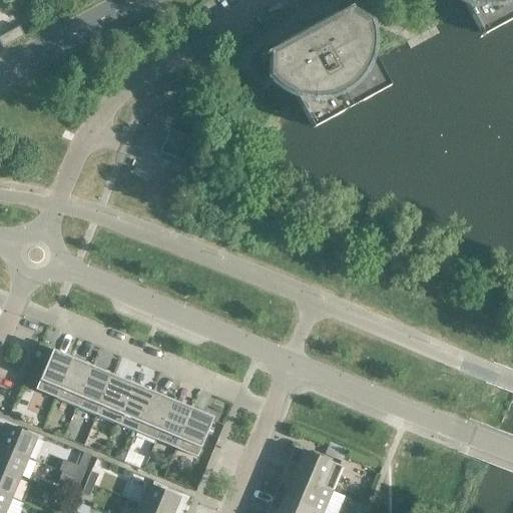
[(512,0),(458,0),(463,2),(478,29),(495,20),(499,27),(512,18),(512,0)]
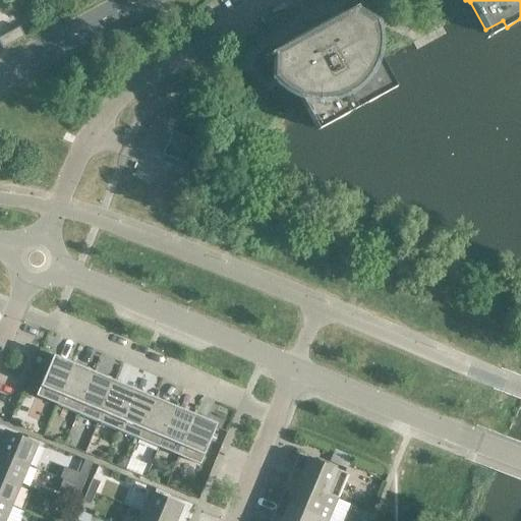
[(356,7),(342,14),(270,54),(271,56),(273,55),(273,80),(274,79),(278,83),(283,88),(288,92),(297,97),(312,124),(331,114),(334,121),(378,98),(373,91),(392,80),(377,54),(378,43),(378,36),(377,30),(375,24),(377,23),(355,10),(357,9),(356,7)]
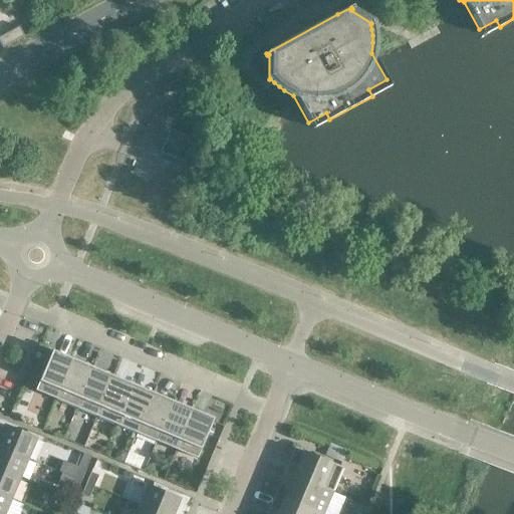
[(19,26),(0,36),(0,44),(2,48),(24,36),(19,26)]
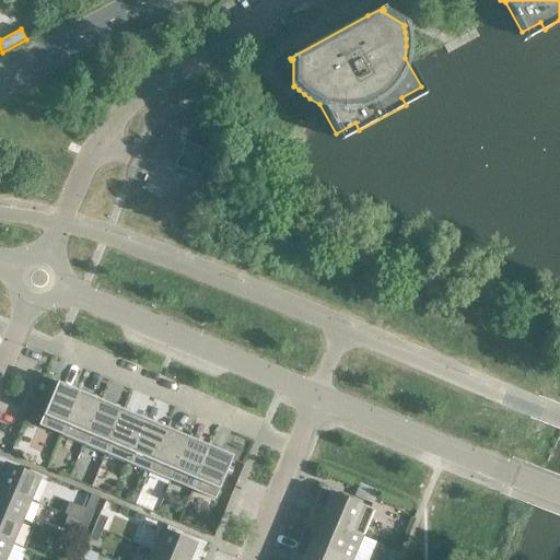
[(214,153),(185,141),(175,165),(203,178),(214,153)]
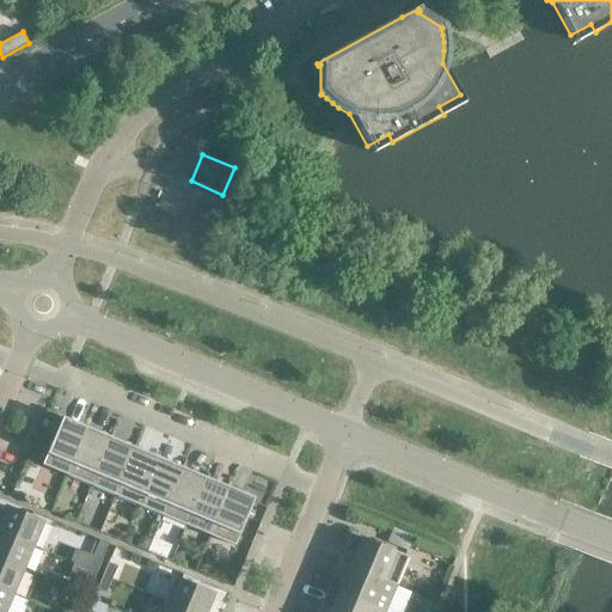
[(42,465),(67,476),(87,428),(62,417),(42,465)]
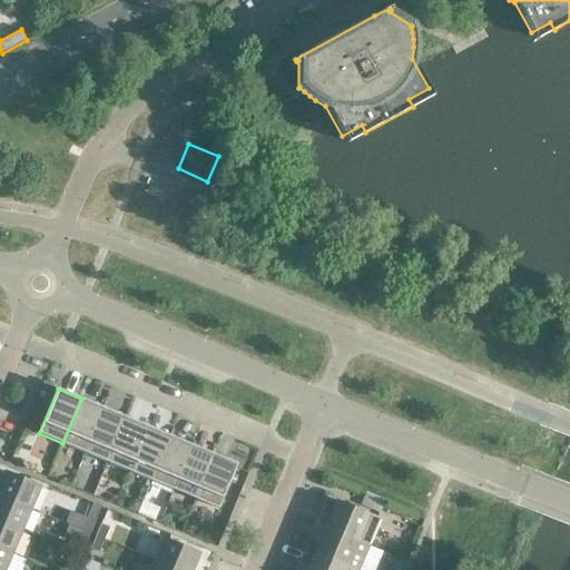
[(102,408),(81,399),(62,443),(85,452),(102,408)]
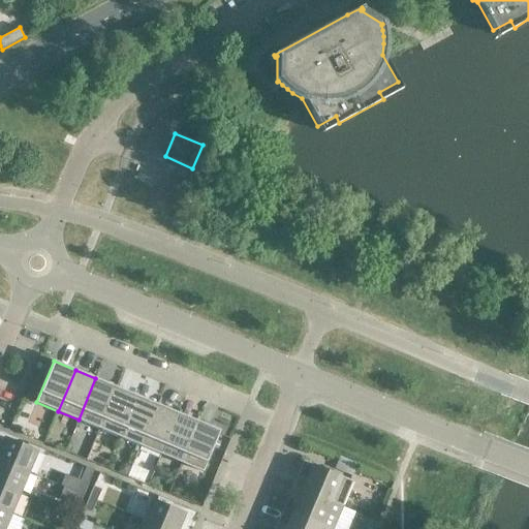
[(116,387),(95,378),(79,419),(99,429),(116,387)]
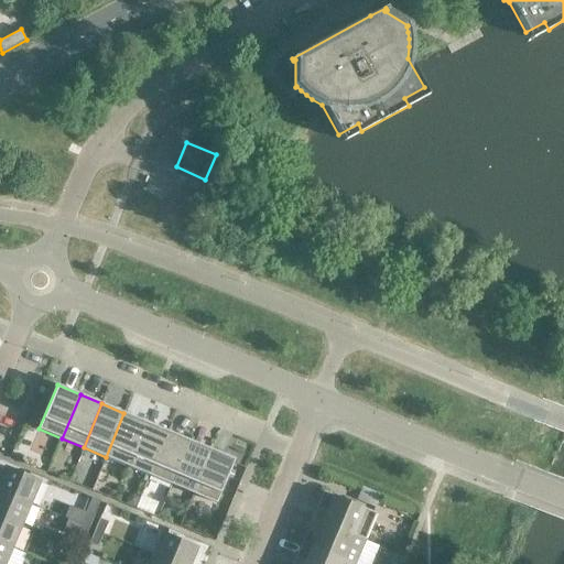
[(145,422),(123,413),(106,457),(128,466),(145,422)]
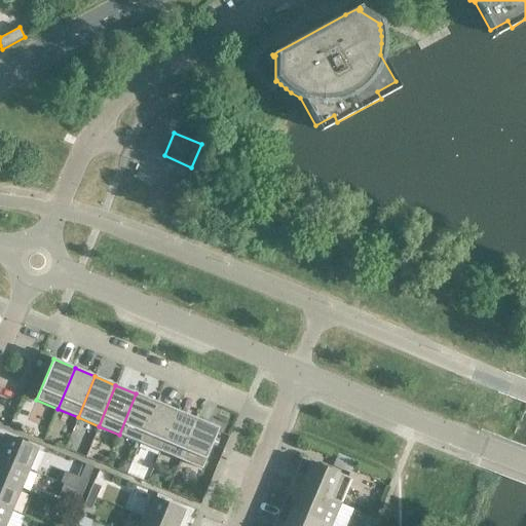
[(156,402),(136,393),(119,435),(139,443),(156,402)]
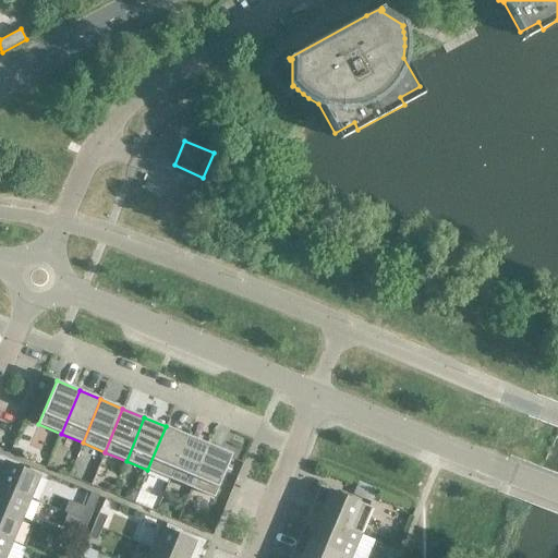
[(187,436),(166,426),(147,470),(169,480),(187,436)]
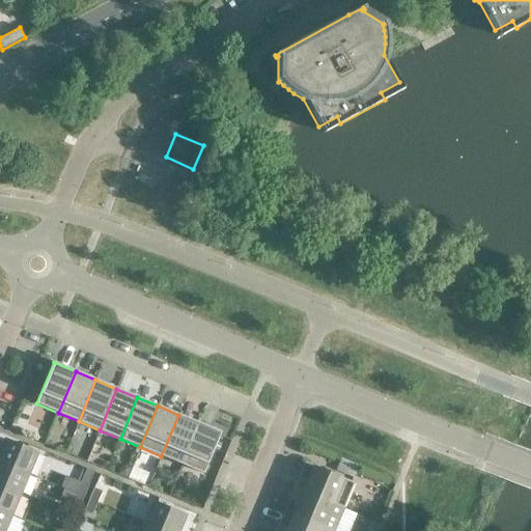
[(199,423),(178,415),(161,456),(182,465),(199,423)]
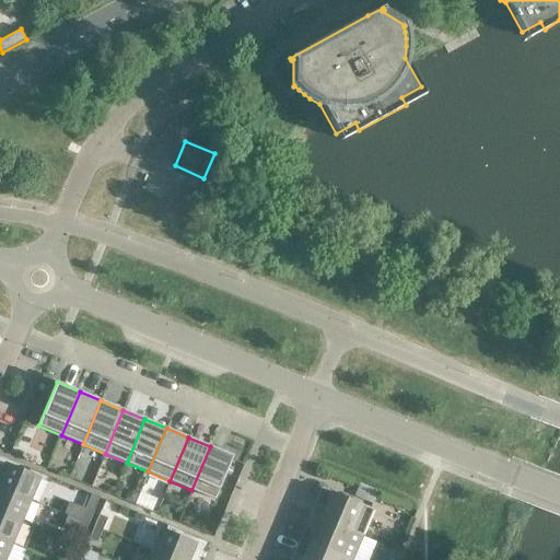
[(233,456),(210,446),(191,490),(214,500),(233,456)]
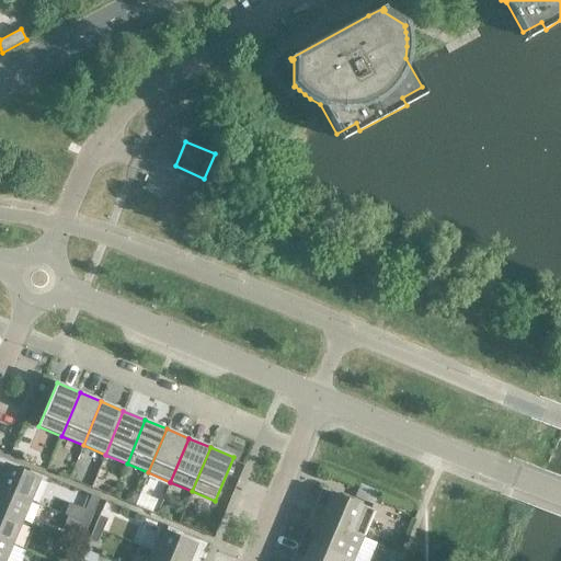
[(4,464),(0,473),(0,488),(31,501),(39,479),(4,464)]
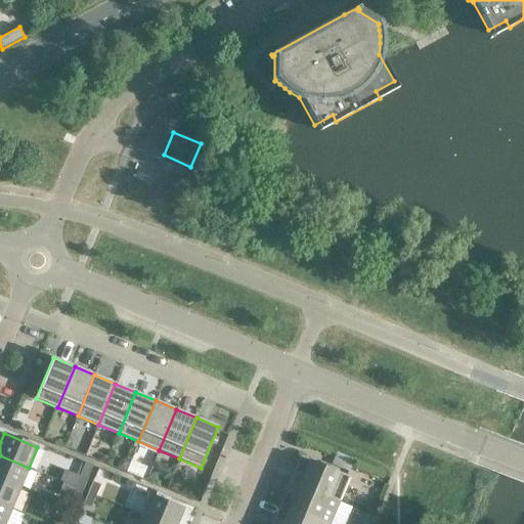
[(353,460),(335,452),(330,464),(348,472),(353,460)]
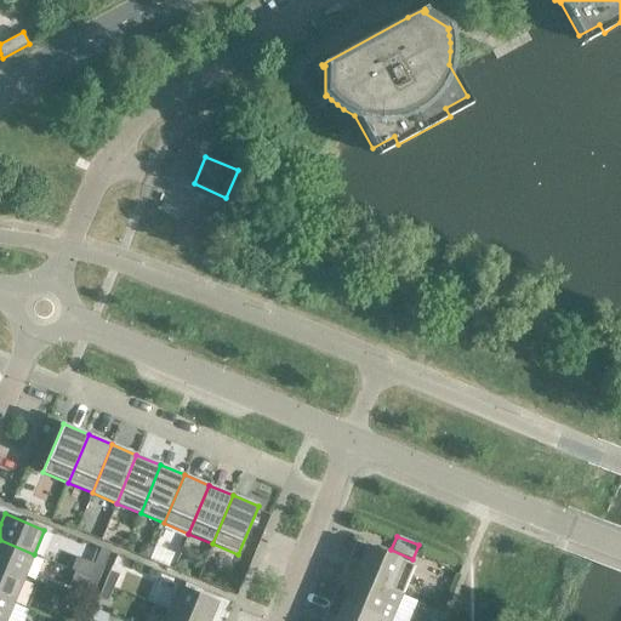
[(34,554),(0,540),(0,568),(23,579),(34,554)]
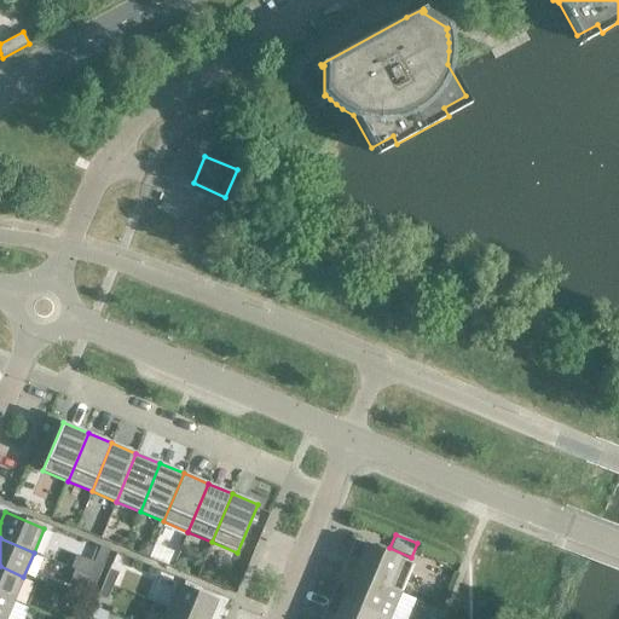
[(139,545),(137,551),(148,556),(154,545),(146,542),(139,545)]
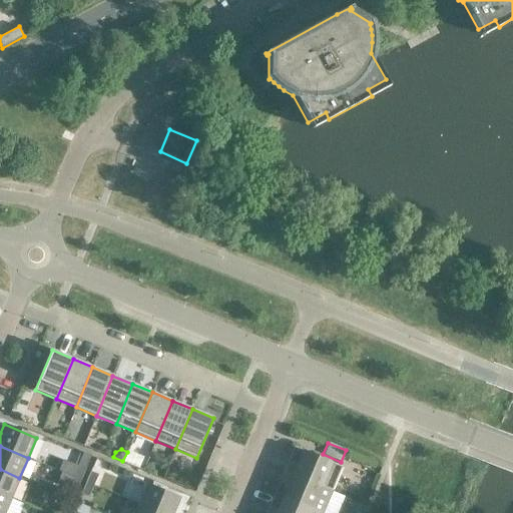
[(289,459),(284,471),(332,491),(342,467),(303,450),(298,463),(289,459)]
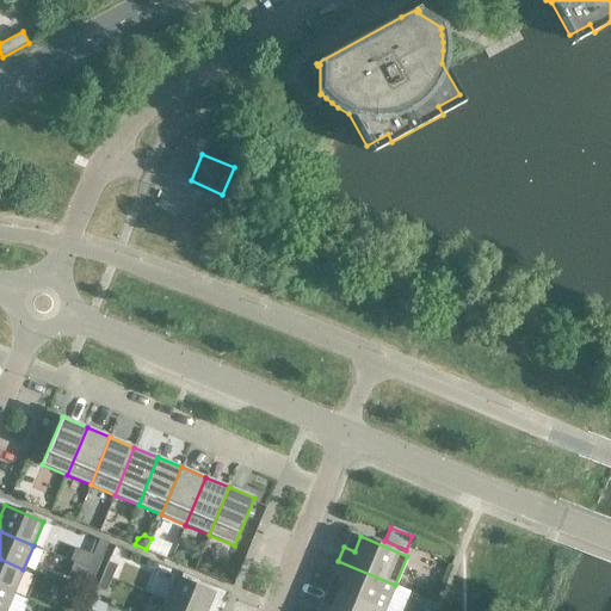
[(93,555),(87,568),(96,572),(102,559),(93,555)]
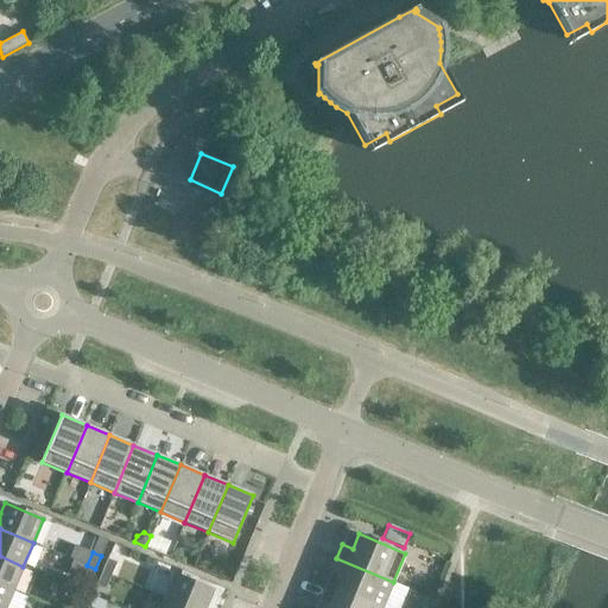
[(23,567),(0,556),(0,584),(13,590),(23,567)]
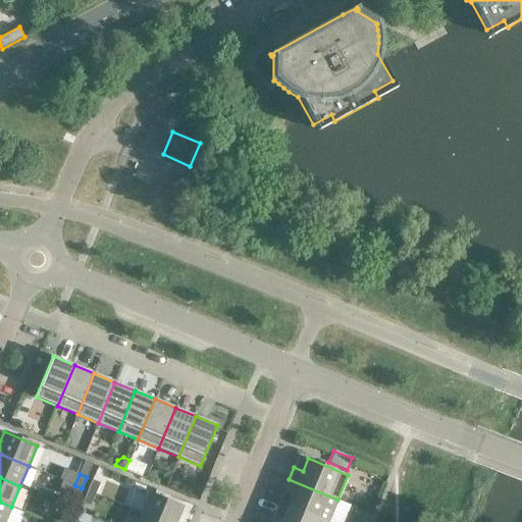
[(327,521),(337,500),(289,479),(283,490),(293,494),(288,507),(324,521),(327,521)]
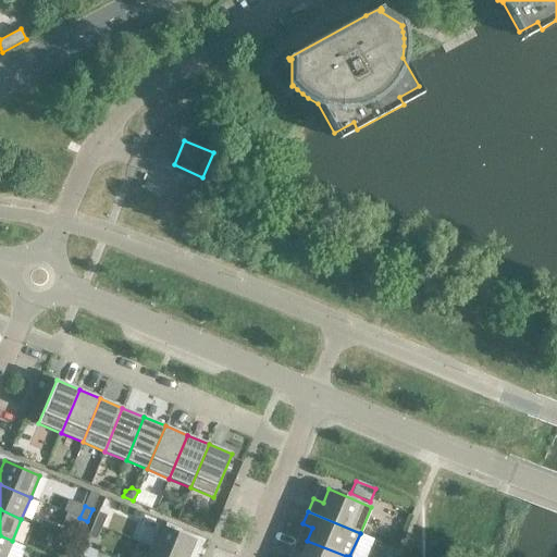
[(107,516),(98,512),(94,524),(101,528),(107,516)]
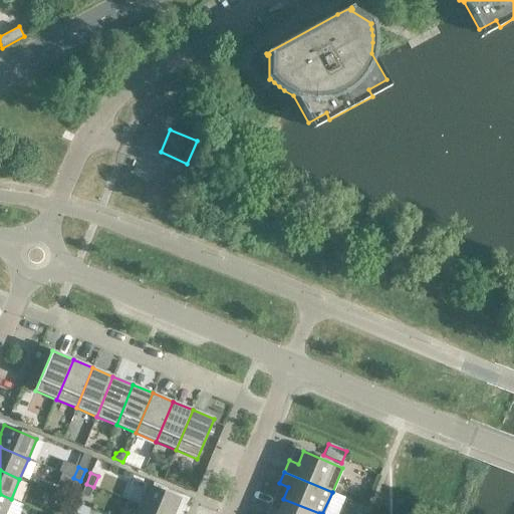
[(80,481),(73,478),(68,489),(76,492),(80,481)]
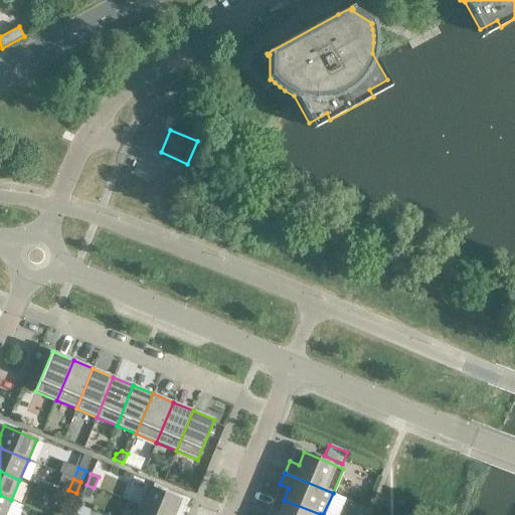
[(94,488),(87,485),(81,496),(89,499),(94,488)]
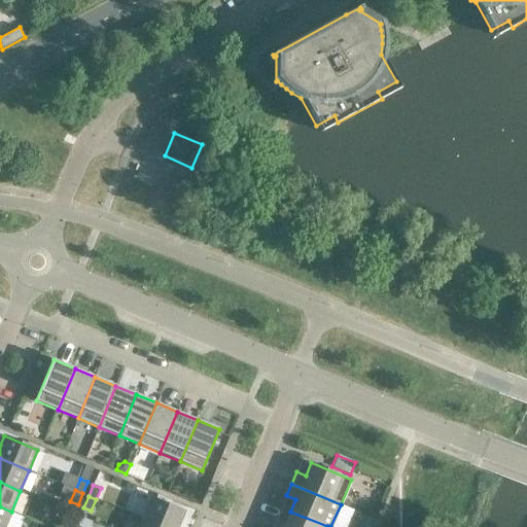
[(151,497),(142,519),(162,526),(177,526),(184,512),(151,497)]
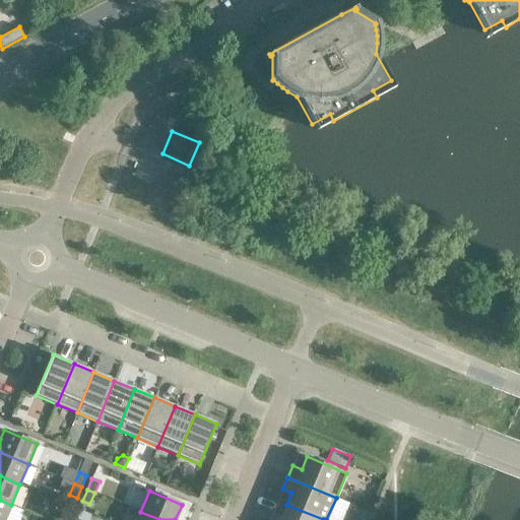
[(4,519),(11,505),(0,500),(0,519),(4,519)]
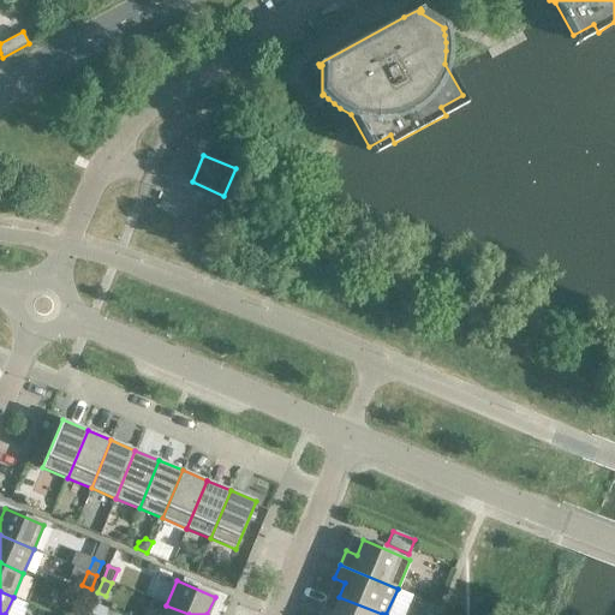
[(382,614),(339,597),(333,610),(322,607),(318,614),(382,614)]
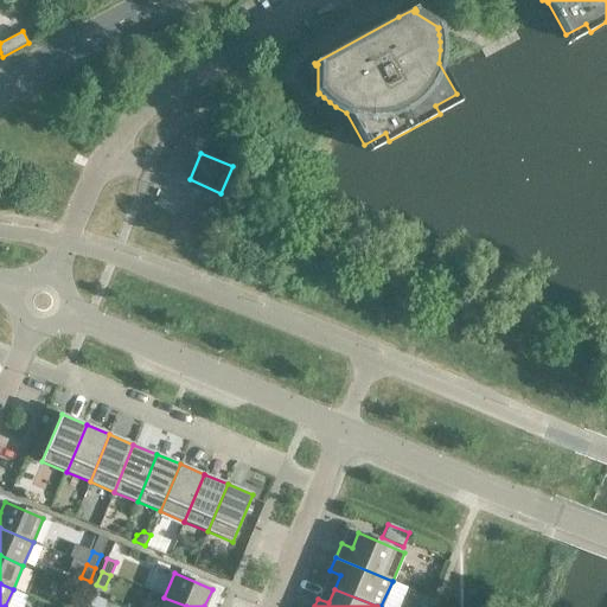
[(416,606),(428,606),(432,599),(417,592),(411,605),(416,606)]
